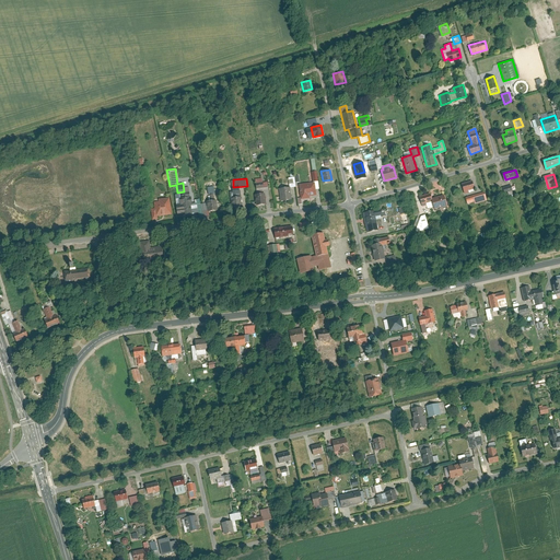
[(463,184),(466,193),(477,189),(474,181),(463,184)]
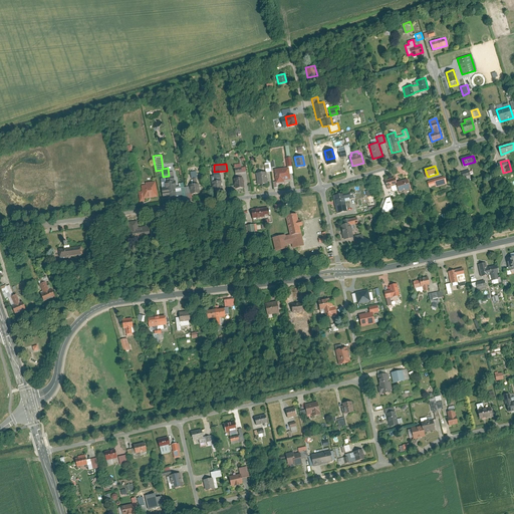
[(277,188),(276,182),(283,181),(283,180),(290,179),(288,167),(274,169),(275,181),(272,181),(273,188),(277,188)]
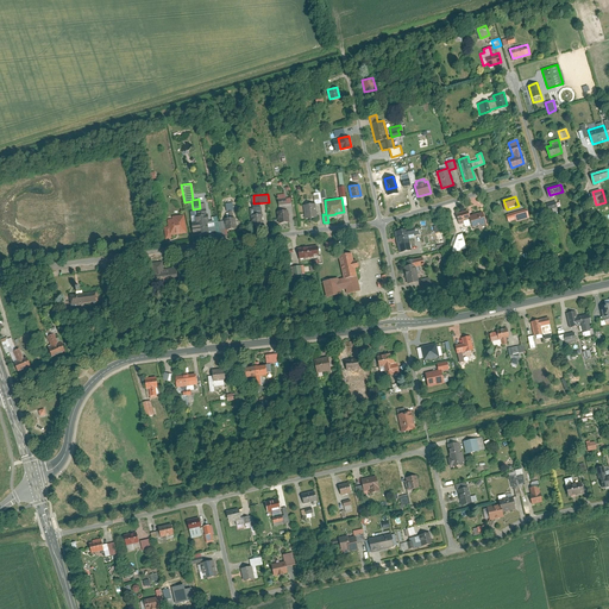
[(316,217),(315,202),(303,203),(305,218),(316,217)]
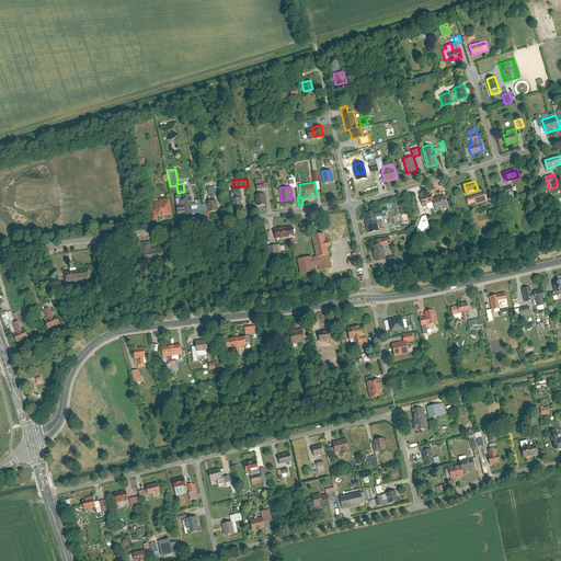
[(214,189),(207,190),(208,195),(209,195),(209,199),(207,201),(208,210),(217,209),(216,199),(214,199),(213,194),(215,194),(214,189)]
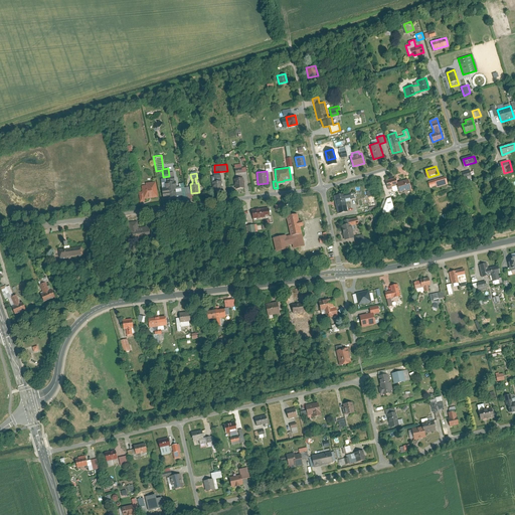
[(447,176),(430,182),(431,187),(438,185),(438,187),(449,184),(447,176)]
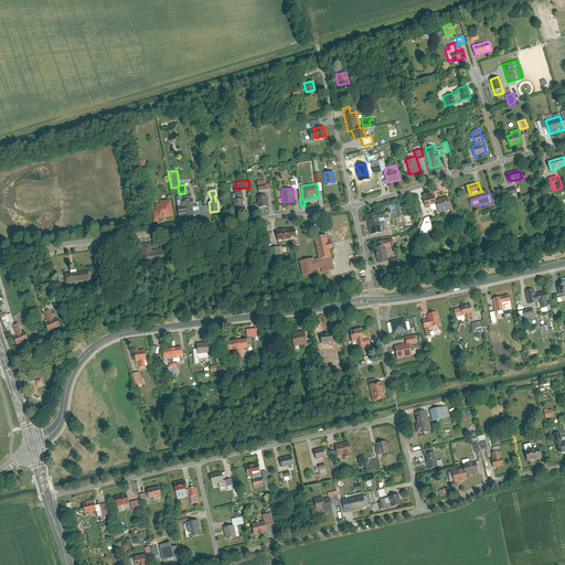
[(178,206),(179,217),(193,215),(190,194),(180,195),(181,205),(178,206)]
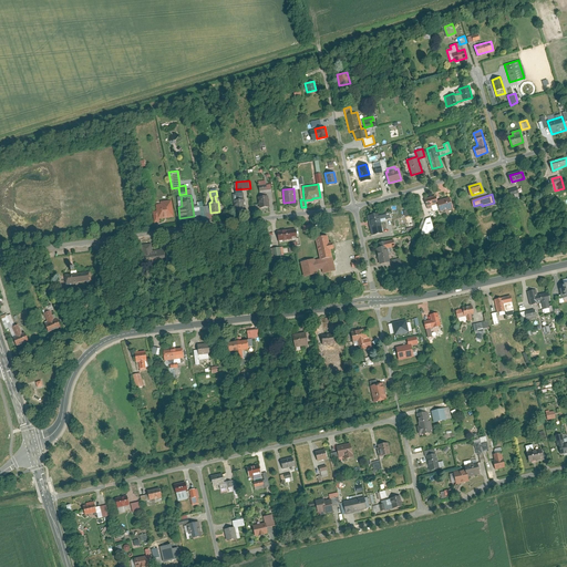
[(269,206),(267,195),(258,196),(259,207),(269,206)]
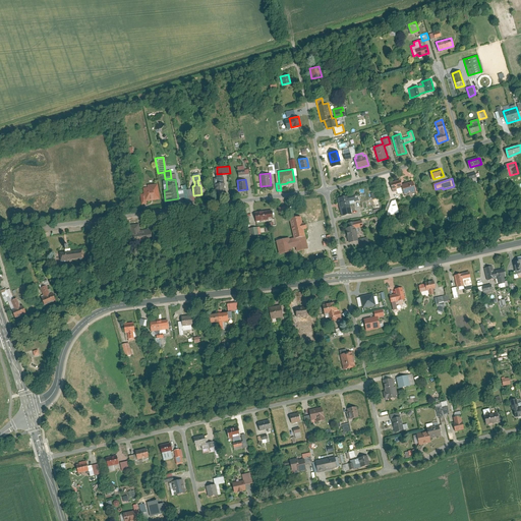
[(392,183),(394,191),(405,187),(404,185),(402,180),(392,183)]
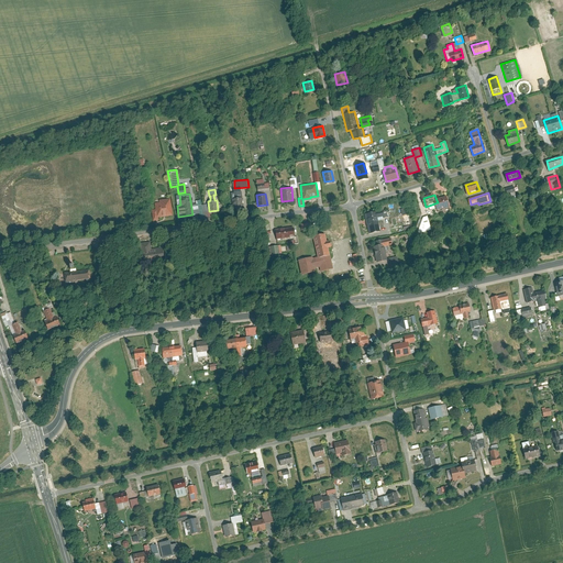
[(450,196),(437,200),(438,202),(440,211),(453,207),(450,196)]
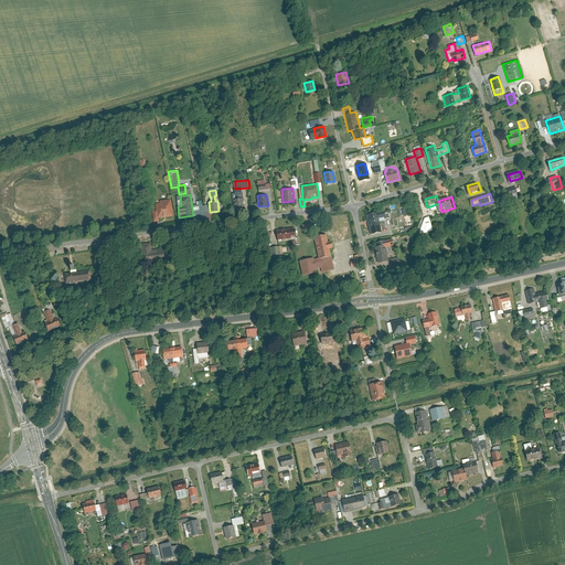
[(234,209),(244,208),(242,198),(233,199),(234,209)]
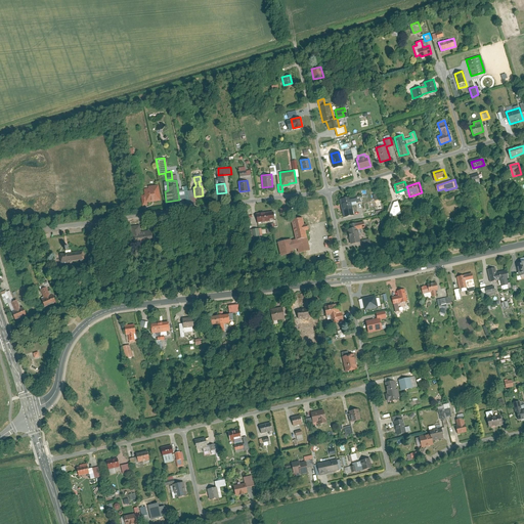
[(147,205),(146,203),(161,200),(158,184),(147,186),(148,187),(143,188),(144,194),(140,194),(142,205),(147,205)]
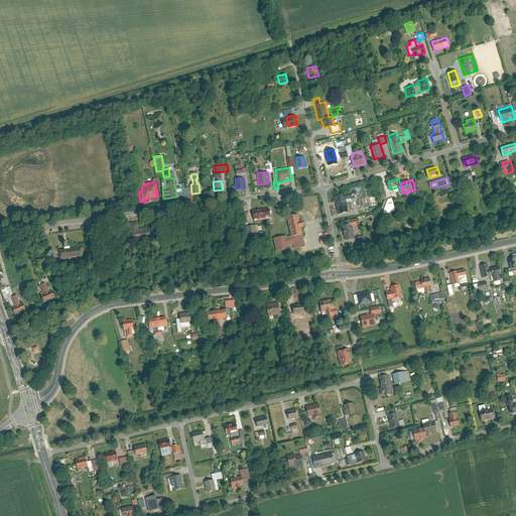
[(341,214),(350,212),(348,200),(354,199),(353,192),(336,197),(341,214)]
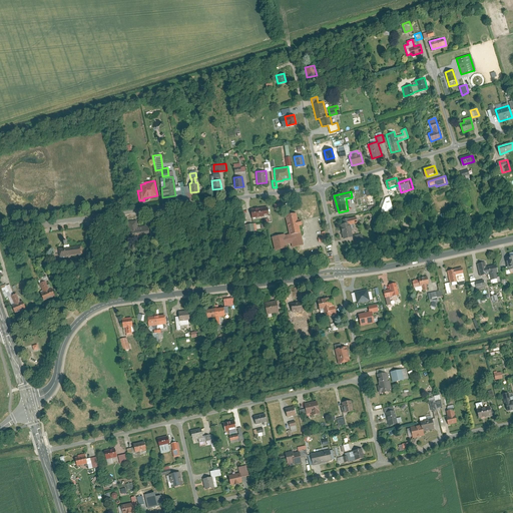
[(387,198),(382,210),(383,213),(395,209),(391,197),(387,198)]
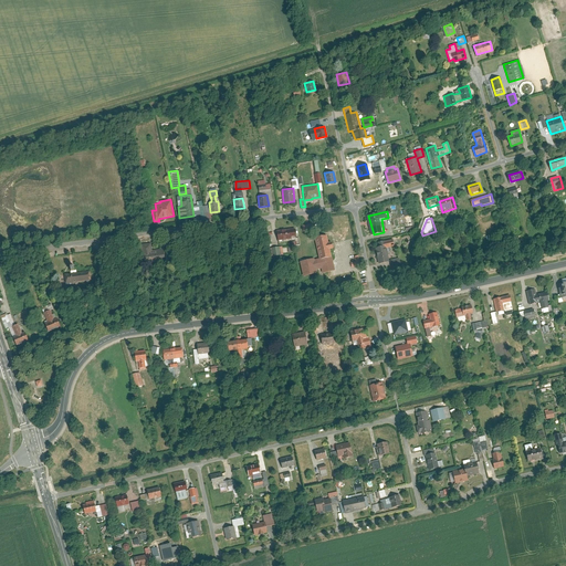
[(303,227),(304,232),(316,230),(315,223),(303,227)]
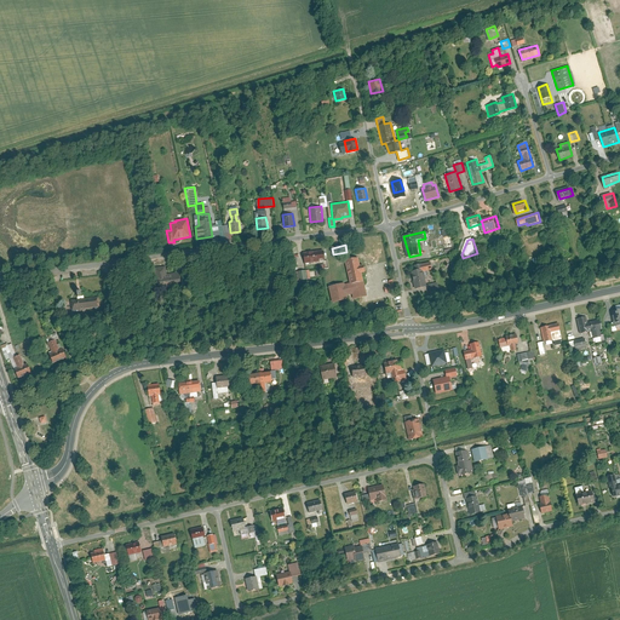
[(304,252),(305,263),(327,262),(327,250),(304,252)]
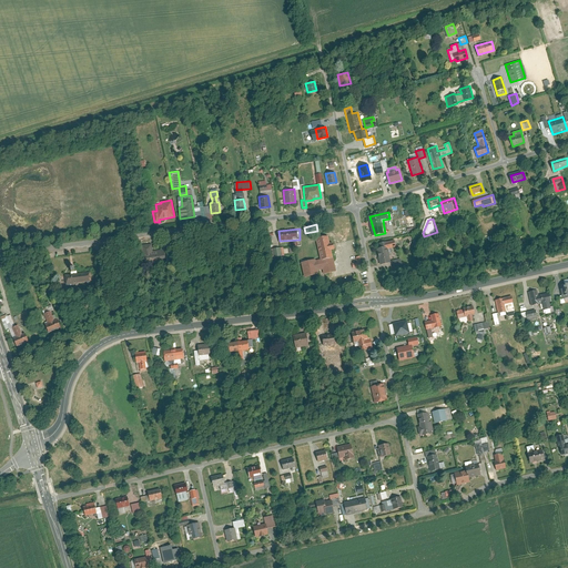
[(325,274),(337,271),(333,251),(338,250),(337,244),(333,245),(331,236),(318,240),(323,260),(318,261),(317,259),(302,262),(306,277),(320,274),(320,271),(324,270),(325,274)]
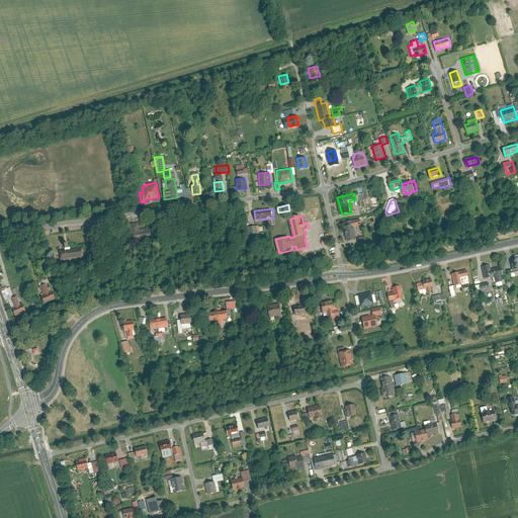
[(348,242),(358,240),(358,238),(355,227),(354,221),(348,222),(349,226),(345,227),(348,242)]
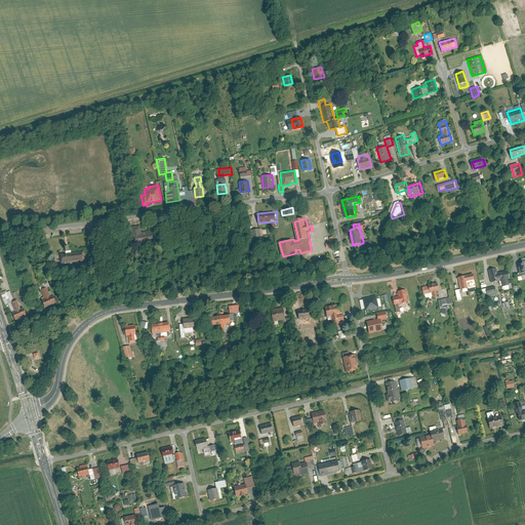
[(143,233),(142,227),(131,228),(133,244),(156,242),(155,232),(143,233)]
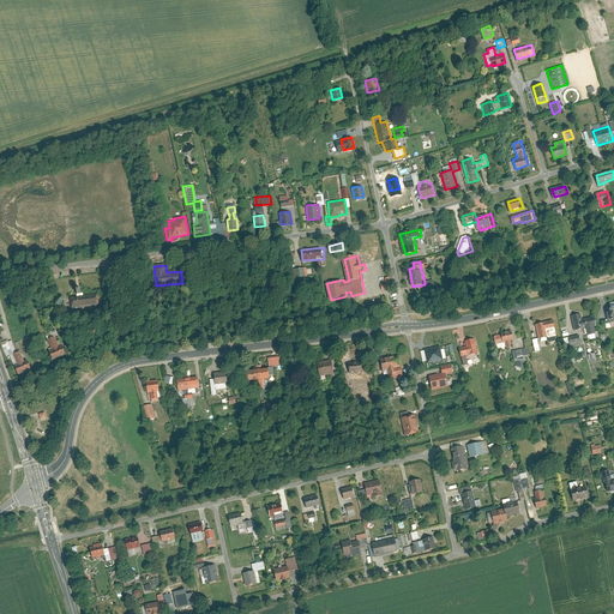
[(307,268),(296,269),(298,277),(308,276),(307,268)]
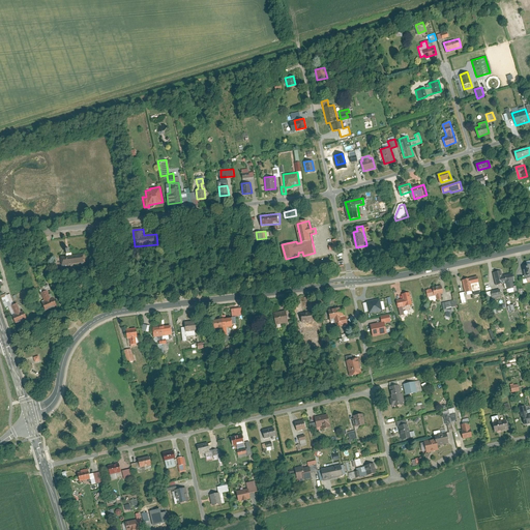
[(330,246),(331,251),(340,248),(337,239),(333,240),(334,245),(330,246)]
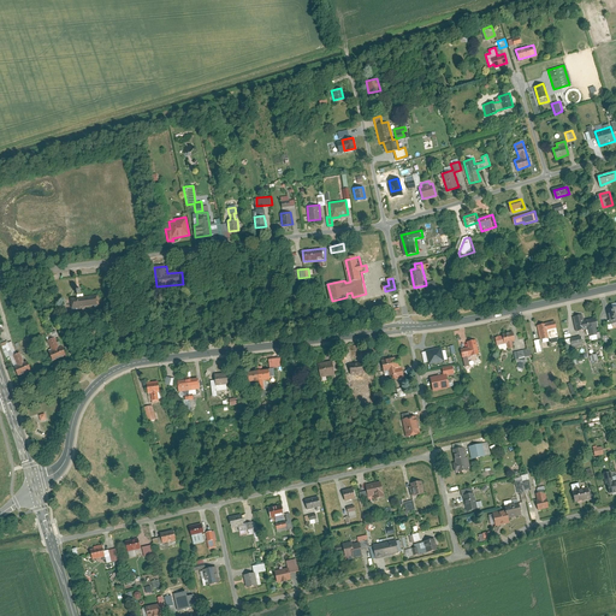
[(437,280),(426,283),(426,285),(427,292),(439,290),(437,280)]
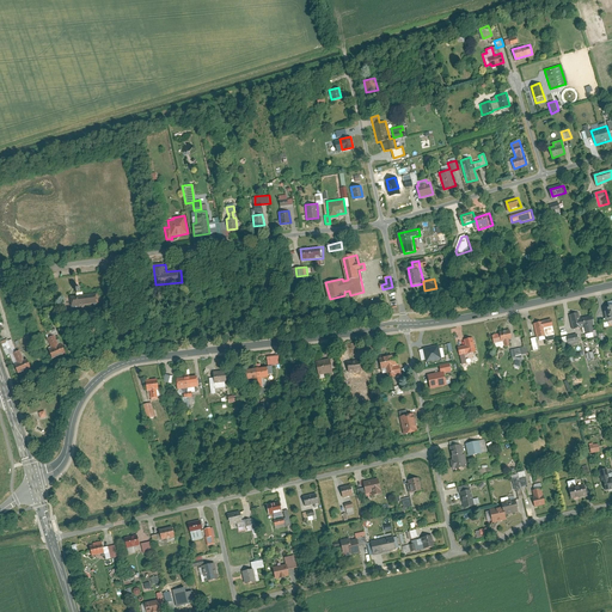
[(68,295),(71,306),(77,305),(78,307),(84,306),(84,305),(98,303),(96,292),(68,295)]
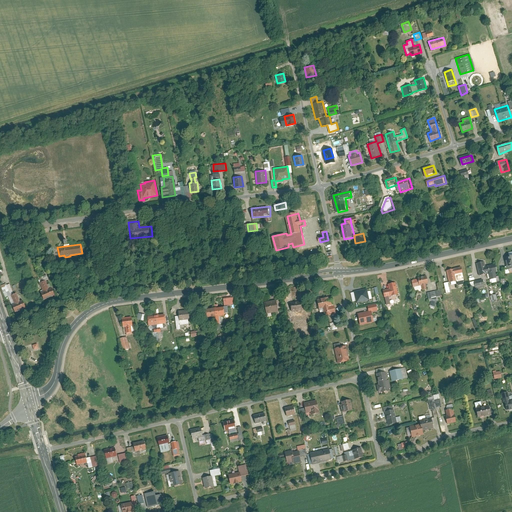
[(495,263),(485,266),(483,261),(476,263),(479,275),(489,273),(490,278),(496,277),(495,271),(496,271),(495,263)]
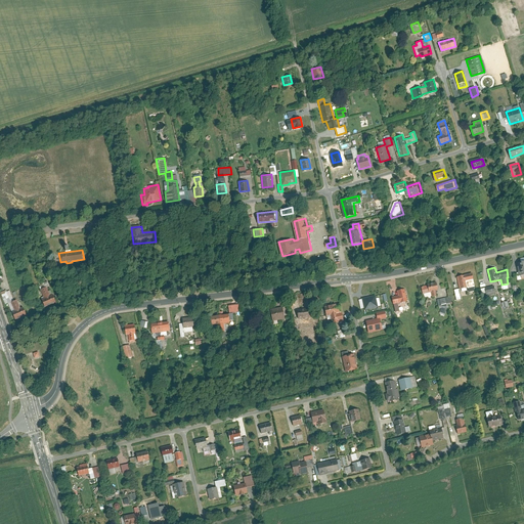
[(471,273),(456,276),(459,289),(474,286),(471,273)]
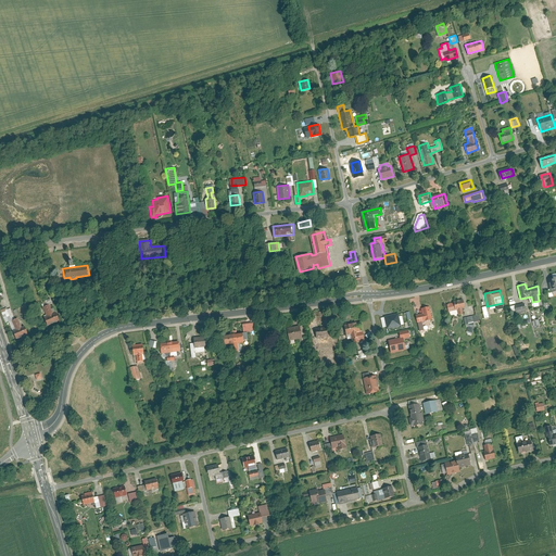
[(463,313),(462,308),(465,307),(463,299),(446,303),(449,312),(456,310),(457,315),(463,313)]
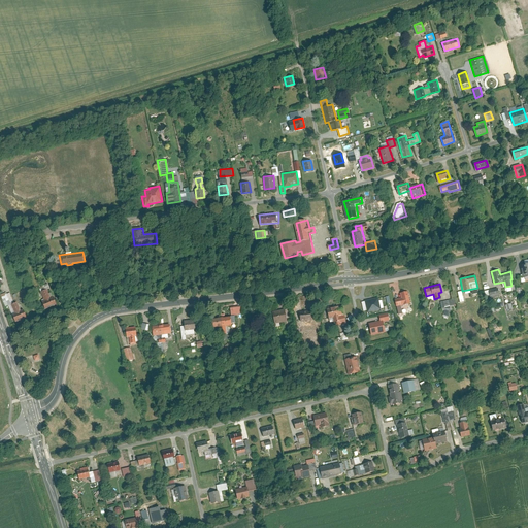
[(497,288),(488,290),(490,297),(499,295),(497,288)]
